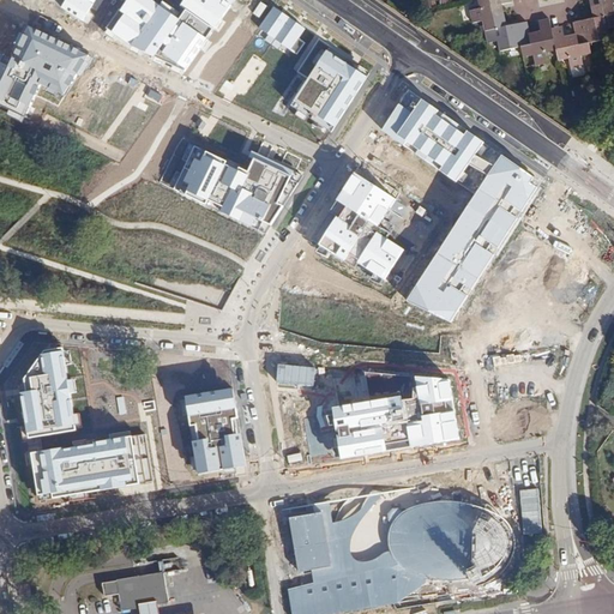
[(97,0),(66,0),(61,8),(84,23),(97,0)]
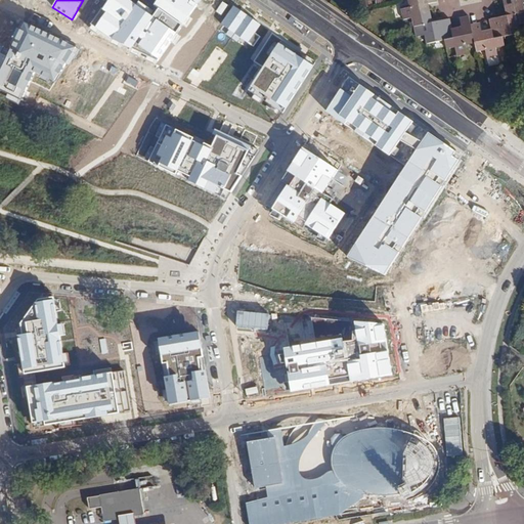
[(204,0),(158,0),(155,4),(153,9),(135,0),(107,0),(89,27),(157,66),(204,0)]
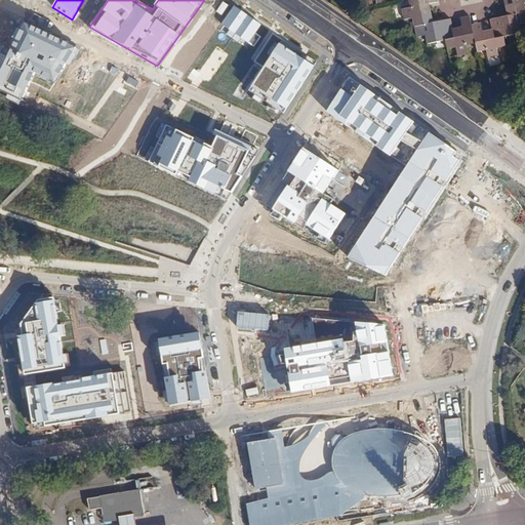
[(415,28),(422,26),(420,17),(430,16),(427,5),(436,3),(435,0),(406,0),(408,8),(400,10),(402,21),(410,19),(412,28),(415,28)]
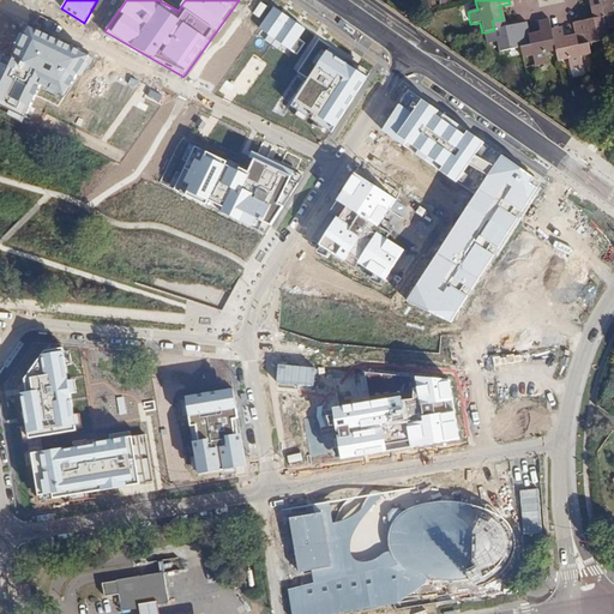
[(607,19),(613,17),(613,0),(581,0),(582,1),(589,0),(591,0),(595,11),(606,10),(607,19)]
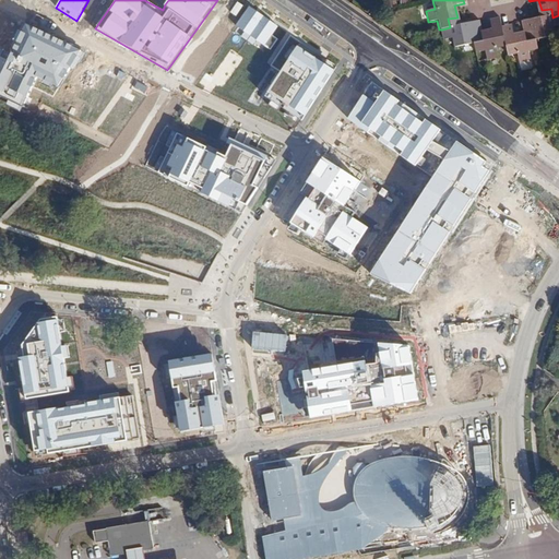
[(277,25),(250,7),(233,31),(261,50),(277,25)]
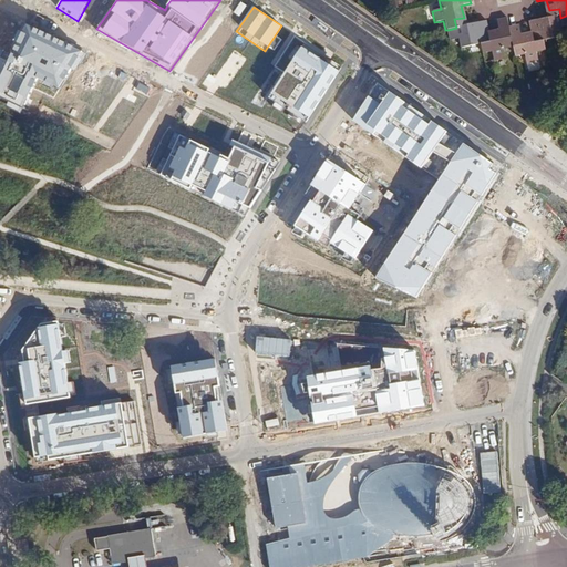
[(566,28),(566,16),(560,18),(559,9),(549,10),(550,20),(531,24),(533,35),(535,35),(537,44),(546,42),(565,39),(564,29),(566,28)]
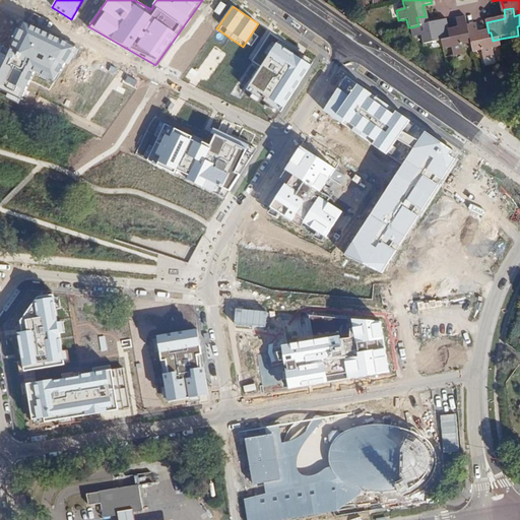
[(464,47),(472,45),(468,27),(466,17),(457,19),(459,28),(450,30),(449,30),(450,39),(442,41),(444,51),(453,49),(455,58),(465,55),(464,47)]
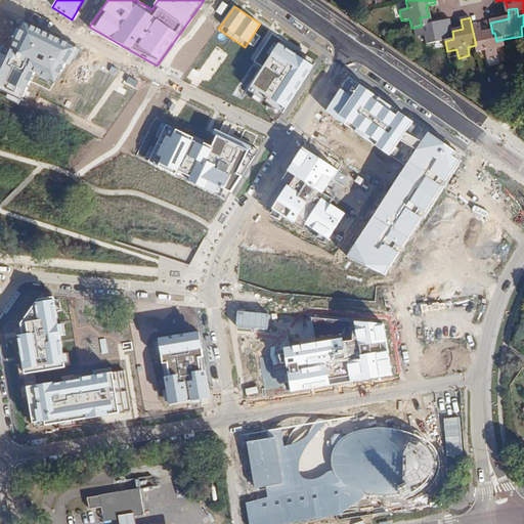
[(451,19),(422,26),(415,28),(417,39),(425,37),(427,45),(445,41),(453,39),(452,31),(453,31),(451,19)]
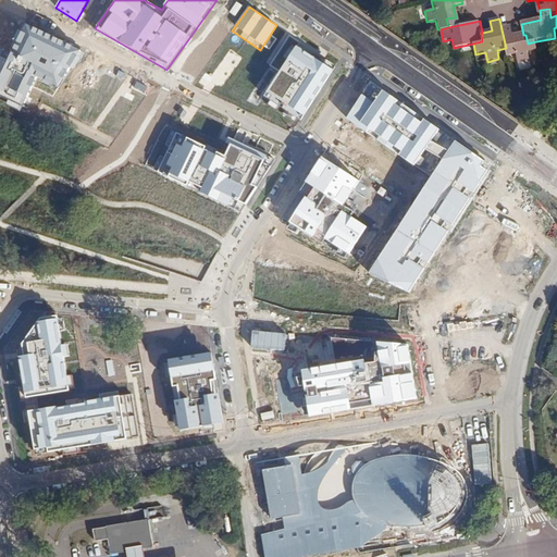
[(0,49),(0,96),(23,108),(38,78),(60,89),(79,51),(23,23),(9,51),(1,48),(0,49)]
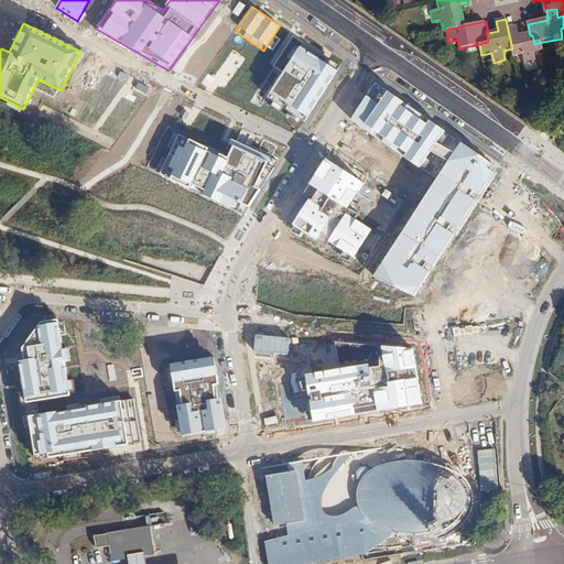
[(545,53),(543,42),(534,44),(532,35),(530,35),(521,38),(519,28),(508,30),(512,49),(514,60),(523,57),(525,66),(537,64),(535,55),(545,53)]
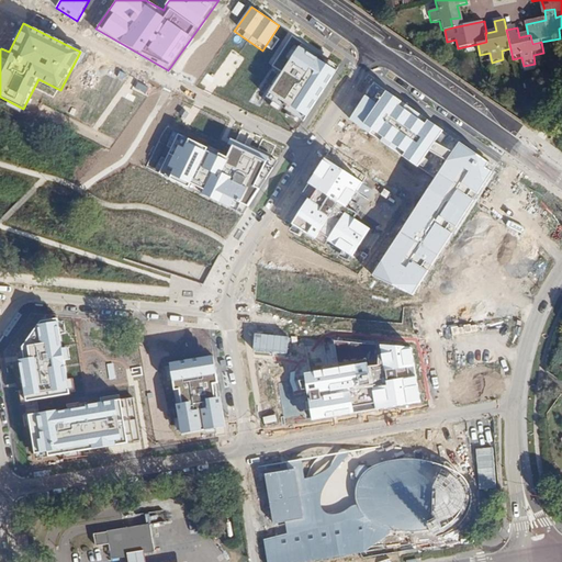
[(340,66),(291,34),(271,67),(281,74),(266,98),(304,123),(340,66)]
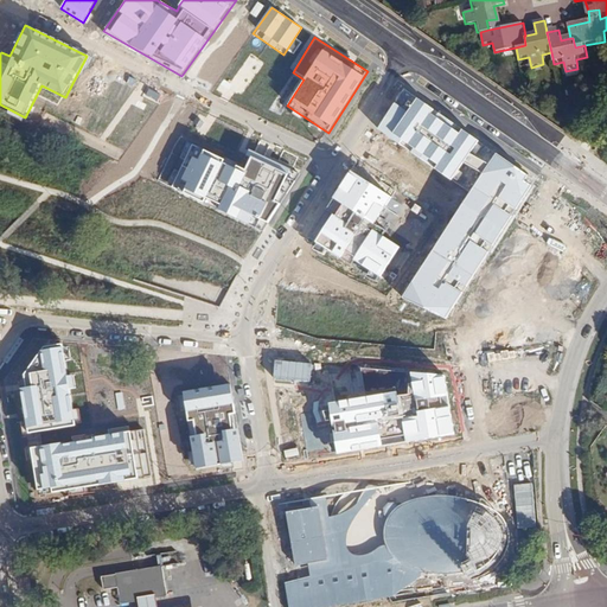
[(404,90),(395,104),(378,131),(453,181),(480,140),(404,90)]
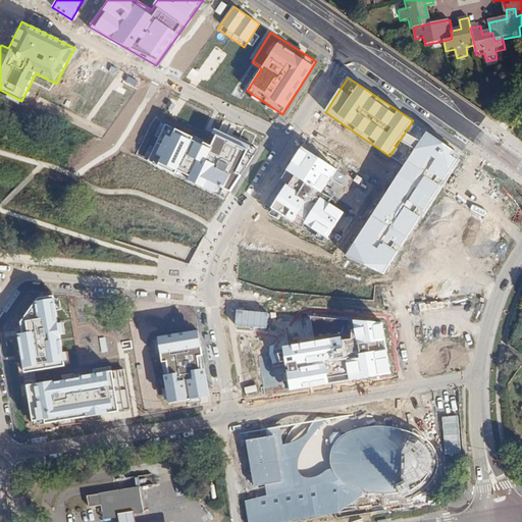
[(210,145),(165,124),(149,160),(227,198),(260,150),(216,128),(210,145)]
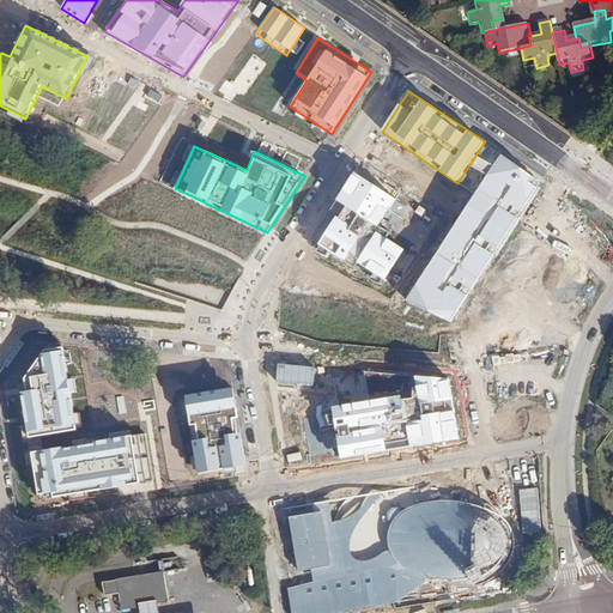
[(542,183),(502,156),(407,301),(450,323),(542,183)]
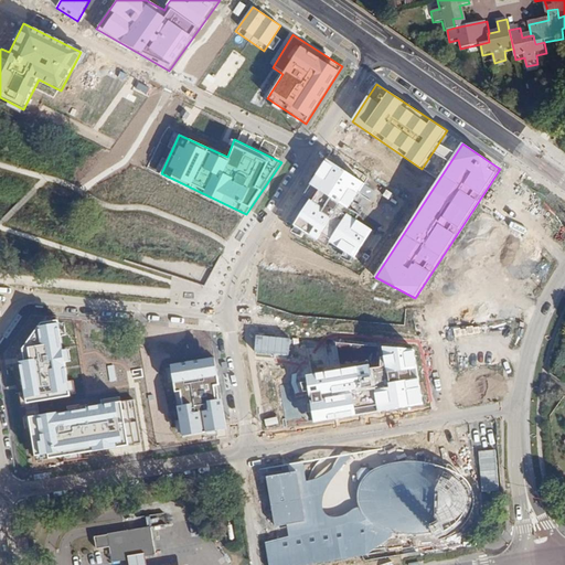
[(365,184),(327,159),(310,184),(318,190),(343,206),(349,210),(365,184)]
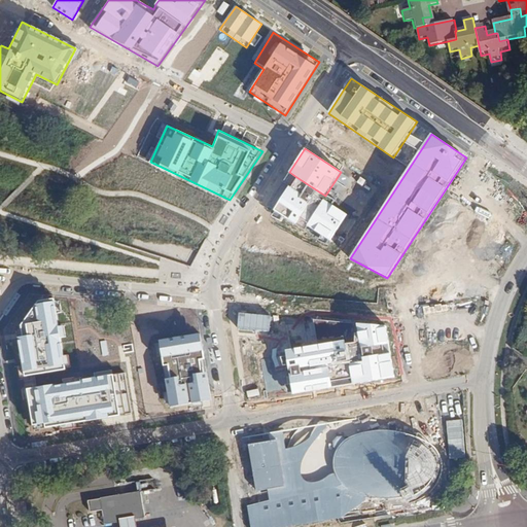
[(320,192),(296,177),(275,211),(299,226),(320,192)]
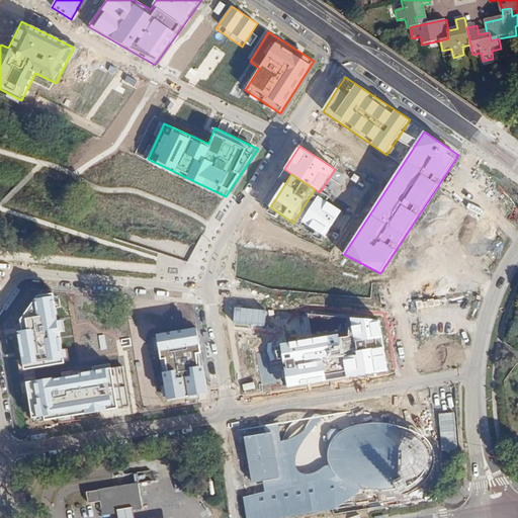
[(342,210),(319,196),(301,223),(325,237),(342,210)]
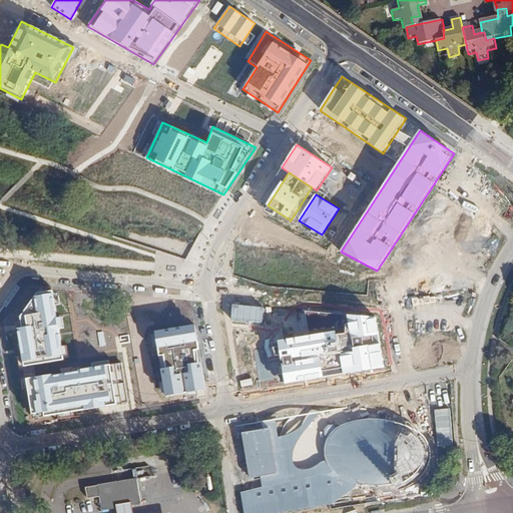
[(64,359),(52,292),(36,294),(18,319),(25,365),(64,359)]
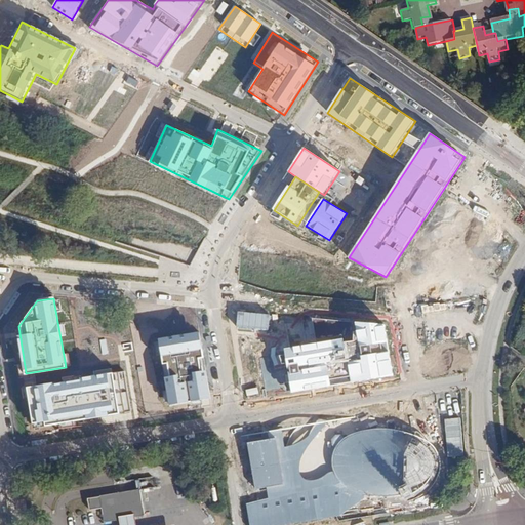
[(358,336),(284,350),(292,394),(395,376),(387,325),(355,322),(358,336)]
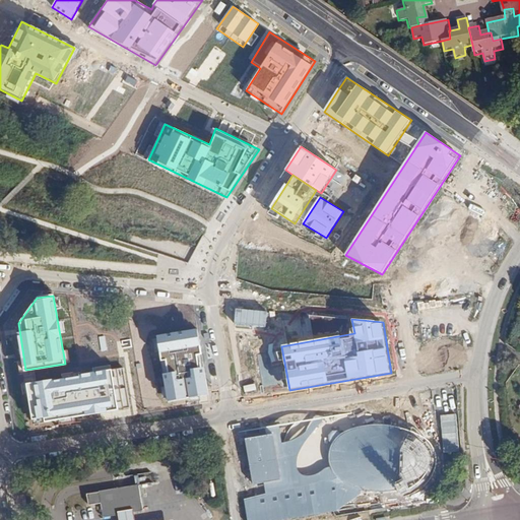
[(199,328),(157,334),(168,402),(209,396),(199,328)]
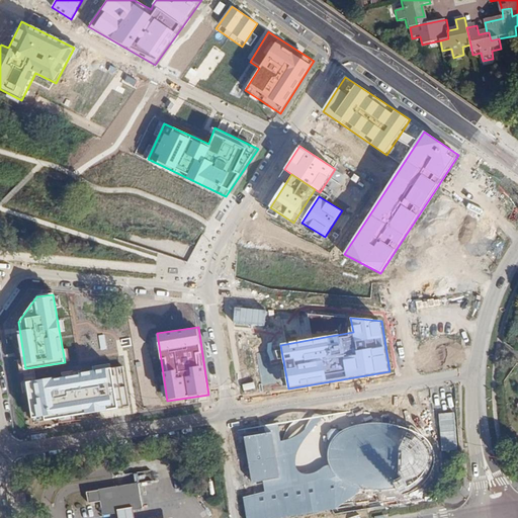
[(451,345),(422,348),(424,372),(454,369),(451,345)]
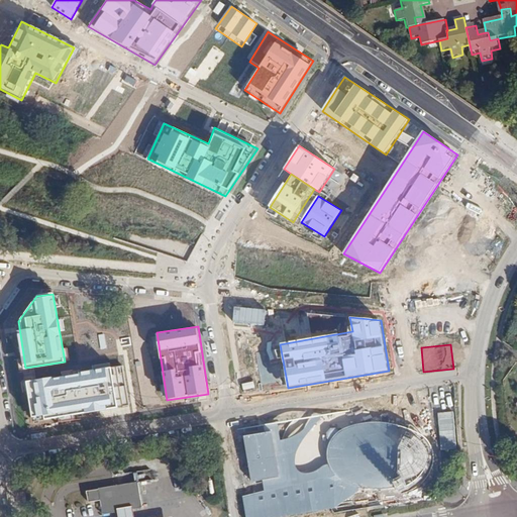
[(129,407),(122,366),(24,382),(31,423),(129,407)]
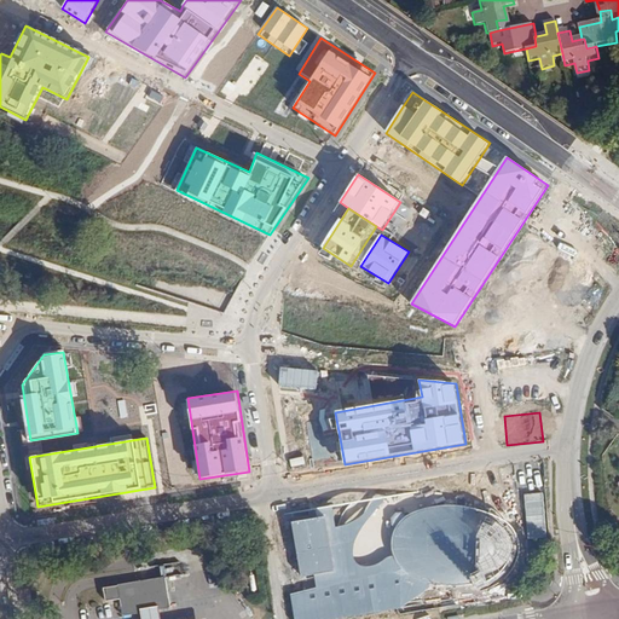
[(317,588),(290,594),(294,618),(337,618),(399,608),(429,585),(457,586),(474,586),(496,584),(509,576),(516,565),(520,553),(519,536),(509,521),(491,513),(467,504),(437,505),(422,509),(414,512),(410,493),(288,513),(298,577),(314,573),(317,588)]
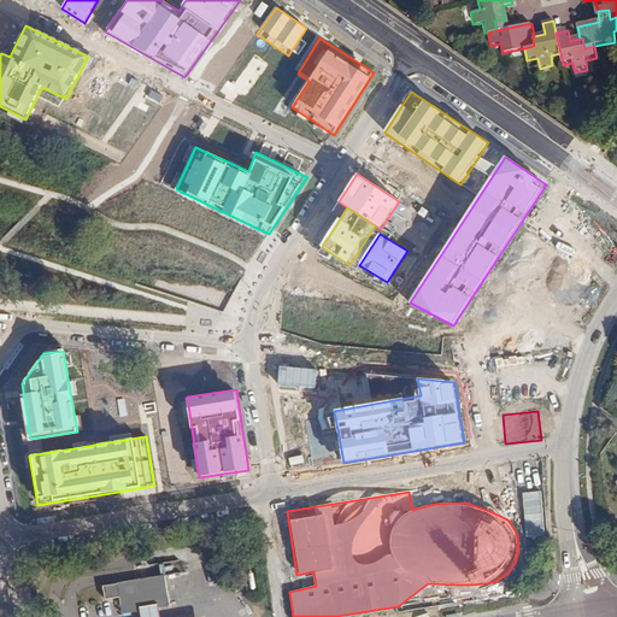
[(171,605),(165,575),(101,585),(104,598),(122,595),(124,612),(141,610),(159,606),(171,605)]
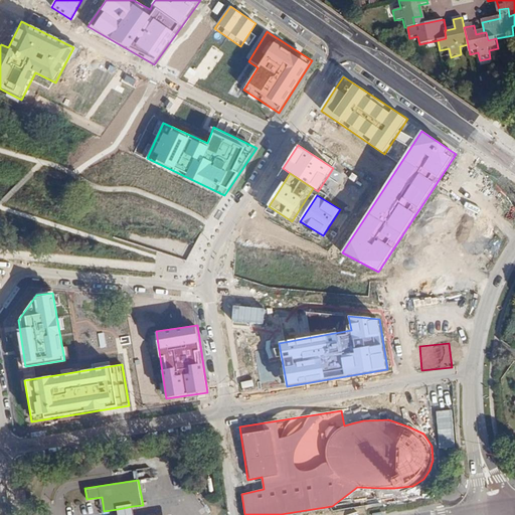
[(134,514),(133,506),(118,509),(118,514),(134,514)]
